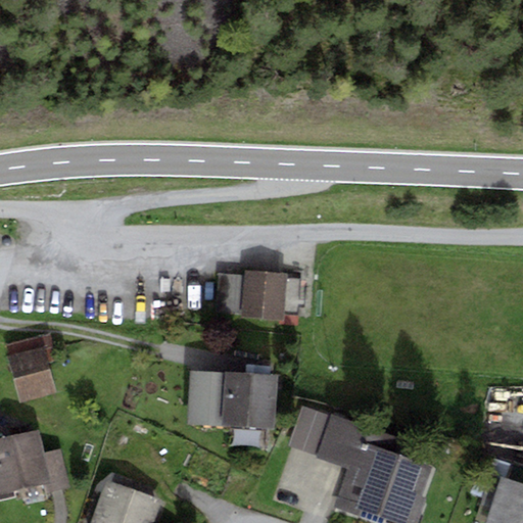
[(287,274),(245,271),(245,275),(242,314),(242,317),(282,320),(282,313),(297,315),(300,280),(286,279),(287,274)]
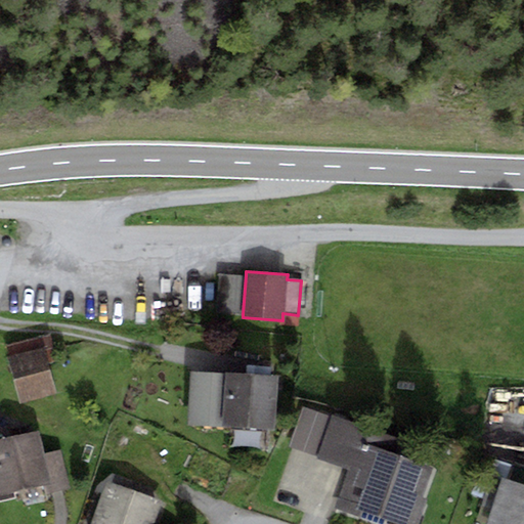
[(243,314),(246,275),(219,273),(215,311),(243,314)]
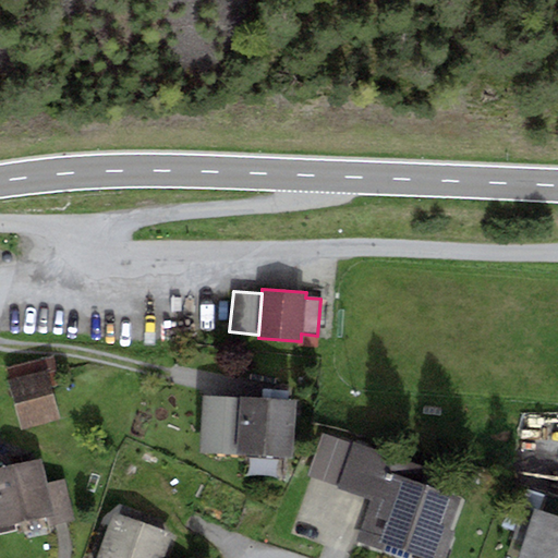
[(9,380),(24,433),(62,422),(52,387),(62,384),(55,354),(8,367),(11,380),(9,380)]
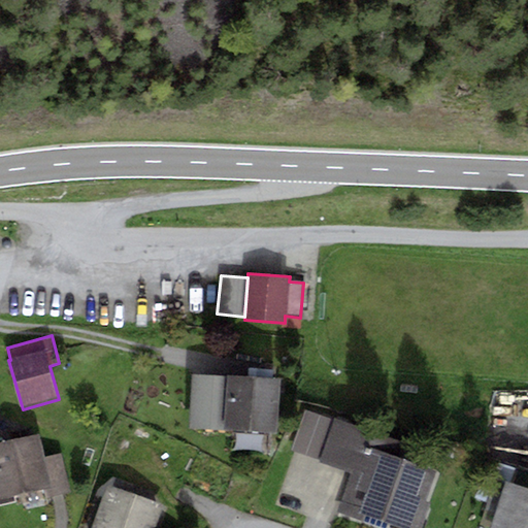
[(248,378),(193,374),(189,428),(274,434),(277,380),(271,380),(272,368),(249,367),(248,378)]
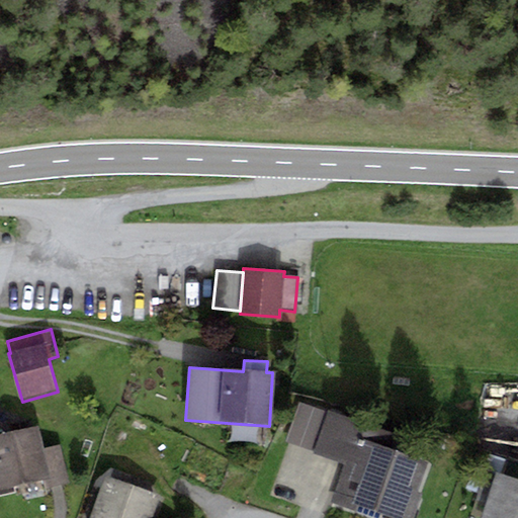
[(299,403),(285,441),(314,451),(328,413),(299,403)]
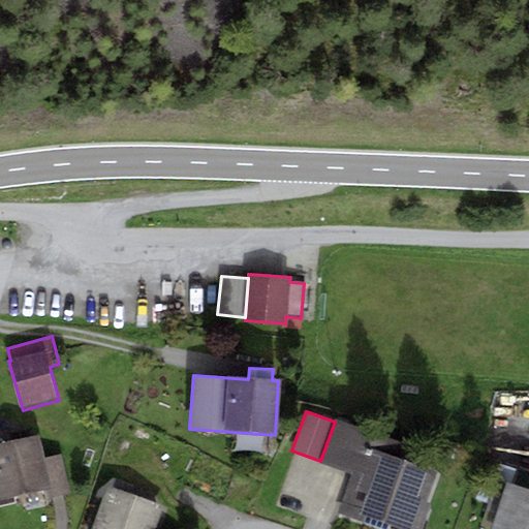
[(335,511),(380,528),(383,528),(386,522),(405,528),(422,528),(431,505),(426,501),(436,471),(405,460),(409,447),(335,419),(335,422),(320,461),(319,463),(349,473),(335,511)]
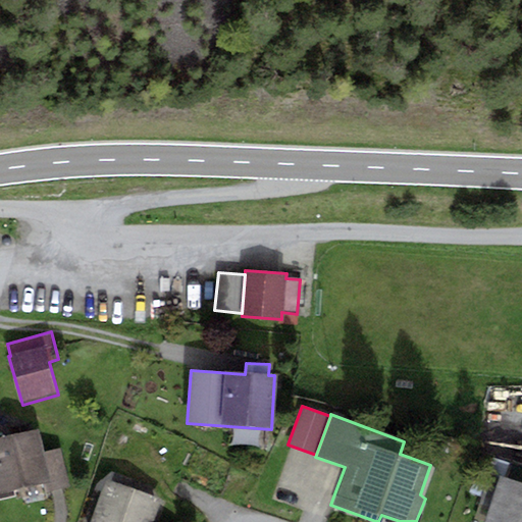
[(37,429),(0,437),(0,491),(0,492),(49,480),(43,453),(37,429)]
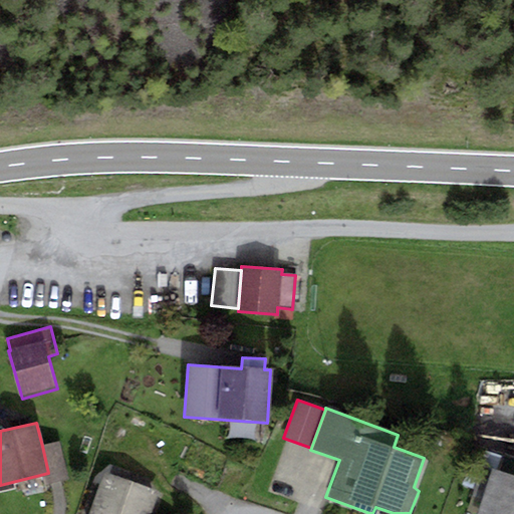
[(59,442),(42,446),(48,473),(51,484),(68,479),(59,442)]
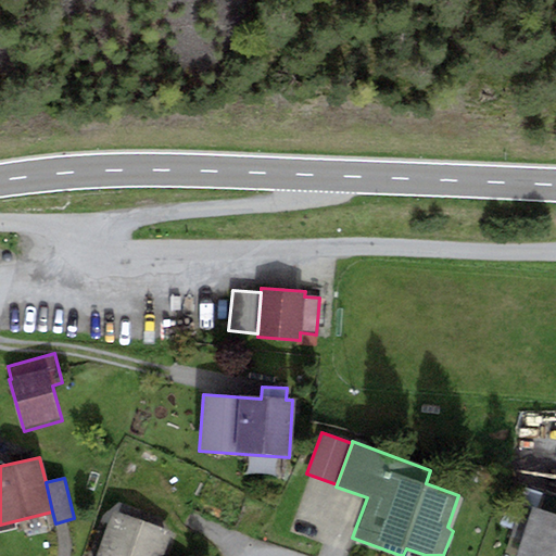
[(523,533),(515,555),(555,555),(555,513),(514,497),(504,527),(523,533)]
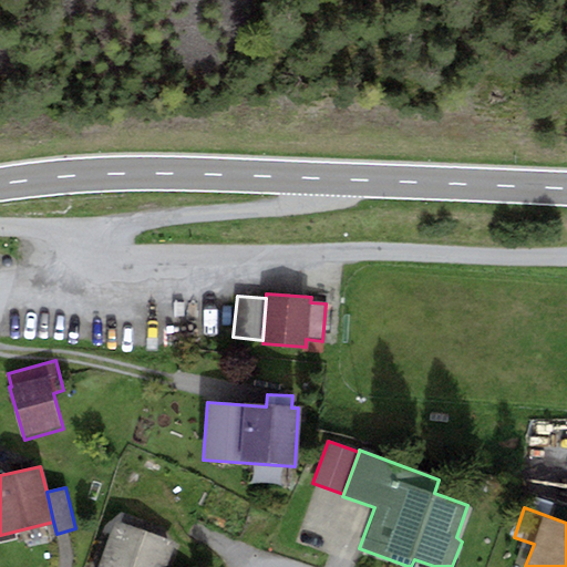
[(167,566),(177,542),(114,519),(98,566),(167,566)]
